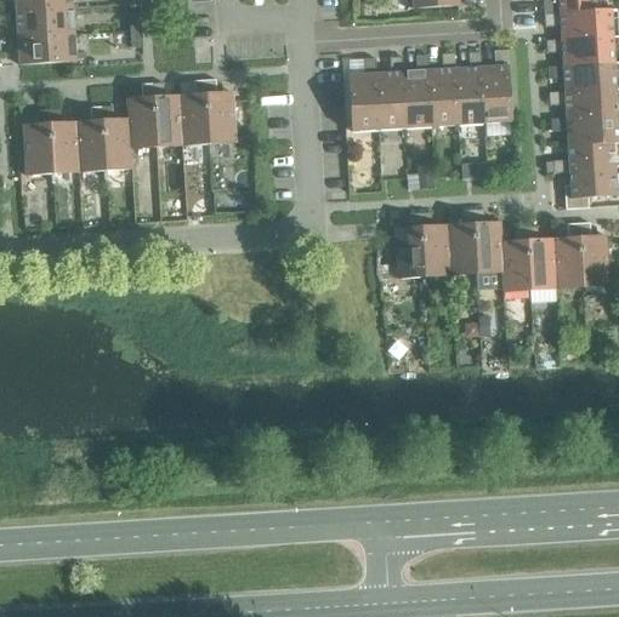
[(16,0),(17,9),(22,9),(22,10),(68,7),(74,7),(73,0),(16,0)]
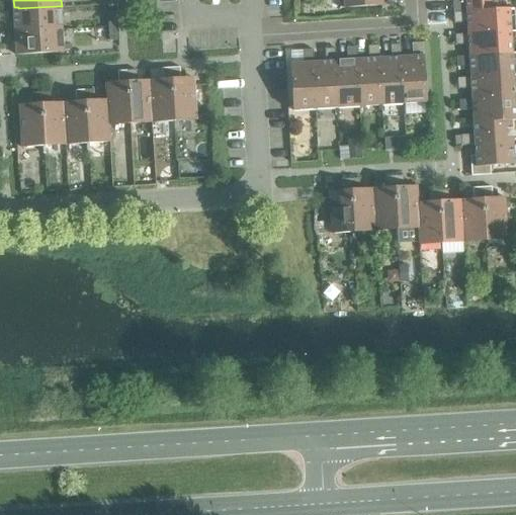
[(465,0),(466,9),(466,10),(497,8),(496,0),(465,0)]
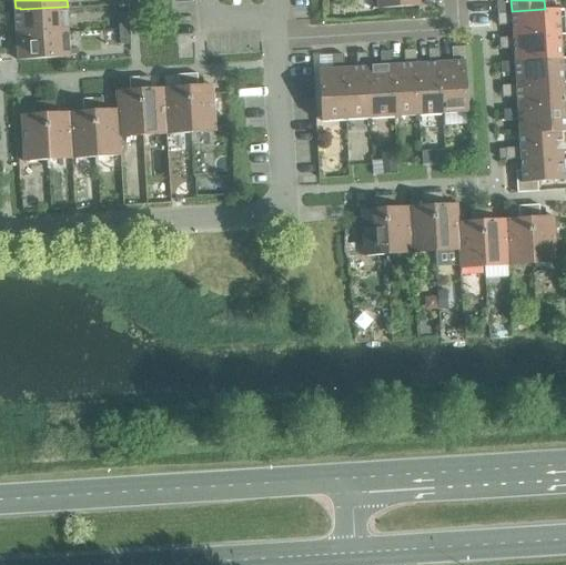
[(16,8),(17,32),(21,32),(22,33),(64,30),(64,31),(69,31),(68,7),(62,7),(20,9),(20,8),(16,8)]
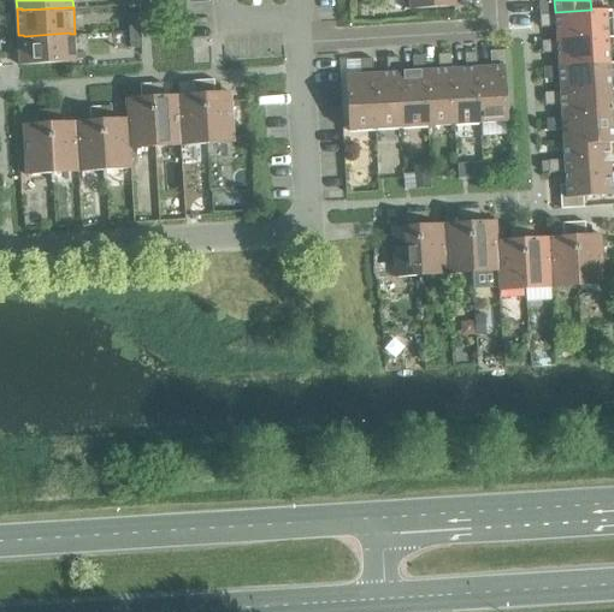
[(556,24),(556,37),(562,37),(562,39),(608,35),(607,9),(591,10),(555,12),(555,11),(541,12),(542,24),(556,24)]
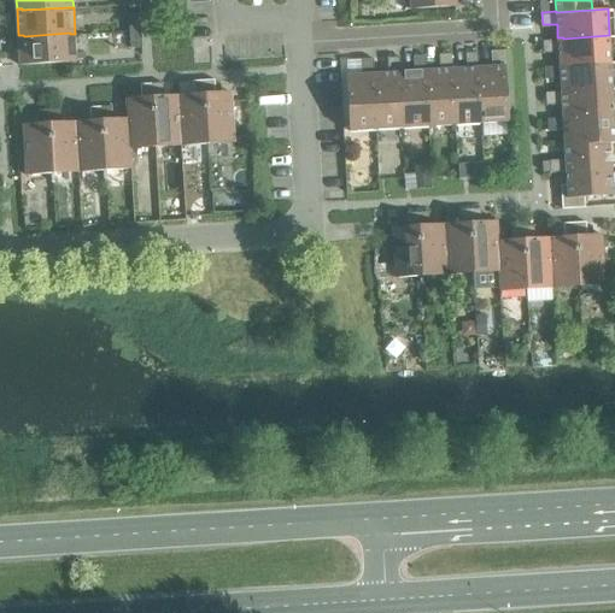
[(129,12),(130,29),(141,29),(140,11),(129,12)]
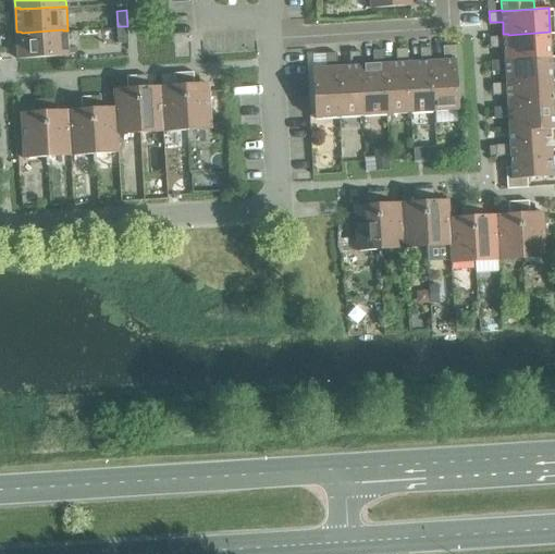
[(127,26),(118,26),(119,41),(128,41),(127,26)]
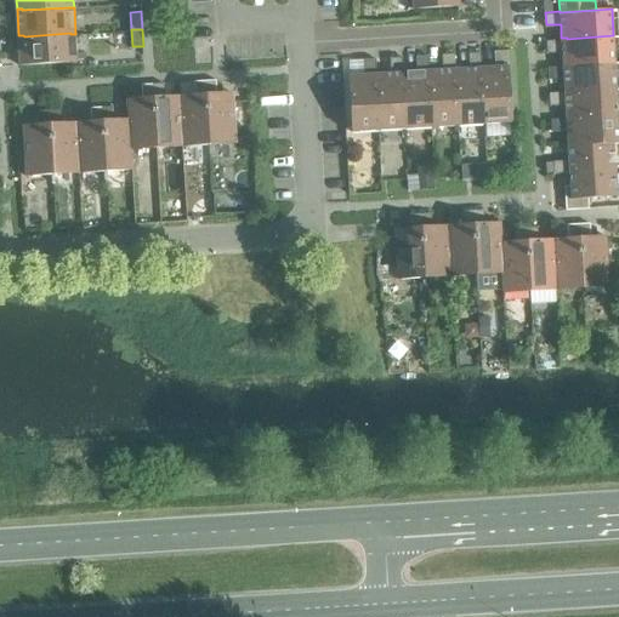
[(23,35),(18,35),(20,63),(77,60),(75,34),(71,34),(71,33),(24,36),(23,35)]
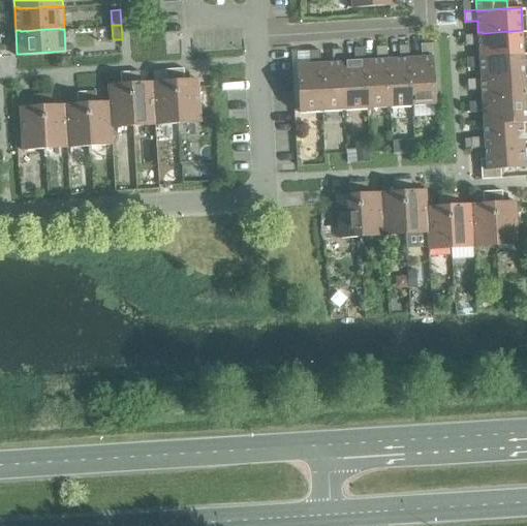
[(478,42),(479,54),(485,54),(485,55),(524,53),(522,30),(483,33),(483,32),(477,32),(465,33),(466,43),(478,42)]
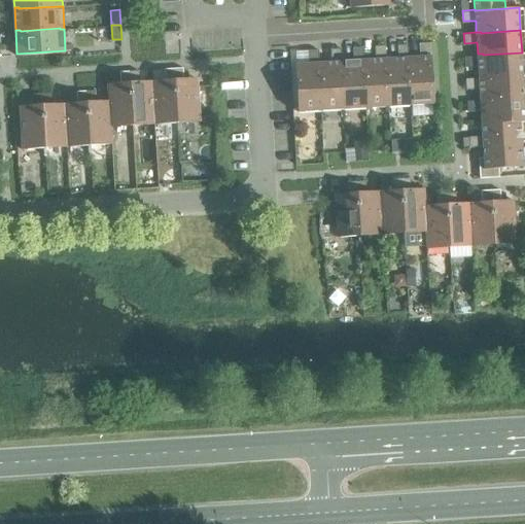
[(420,55),(409,56),(409,60),(411,104),(433,102),(430,41),(420,41),(420,55)]
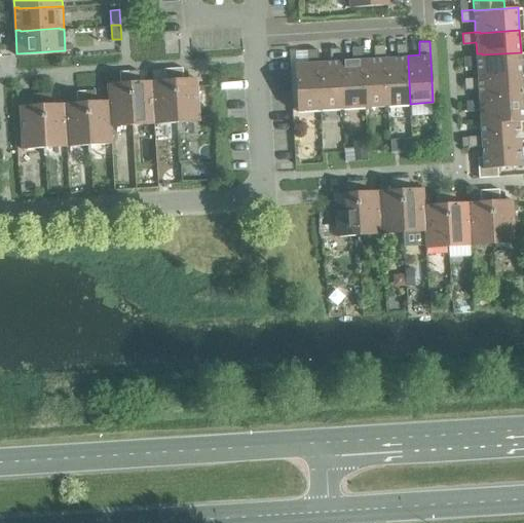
[(398,55),(385,57),(386,61),(385,61),(388,105),(410,104),(408,60),(408,55),(407,42),(397,43),(398,55)]
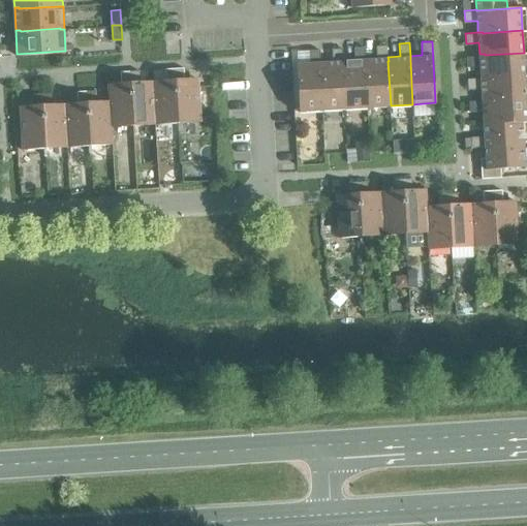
[(377,58),(366,58),(366,63),(365,63),(368,106),(391,105),(388,61),(389,61),(388,57),(388,43),(377,44),(377,58)]
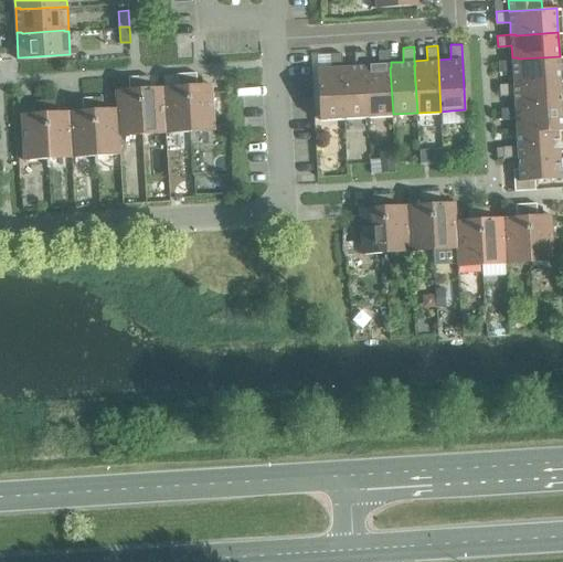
[(380,63),(367,64),(368,69),(367,69),(369,116),(393,114),(390,67),(391,67),(391,62),(390,49),(379,49),(380,63)]
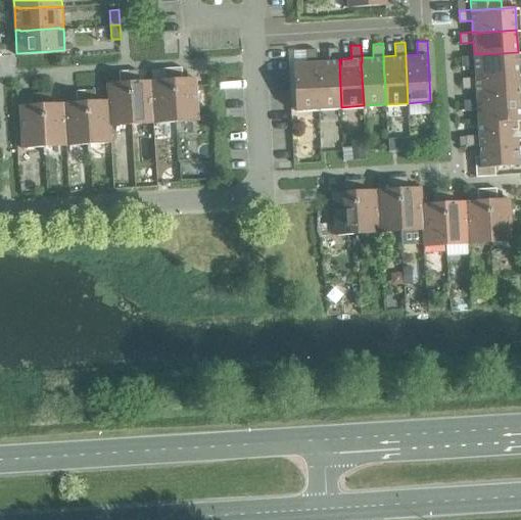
[(329,59),(318,60),(318,64),(317,64),(320,108),(341,107),(339,63),(340,63),(339,59),(339,46),(328,47),(329,59)]
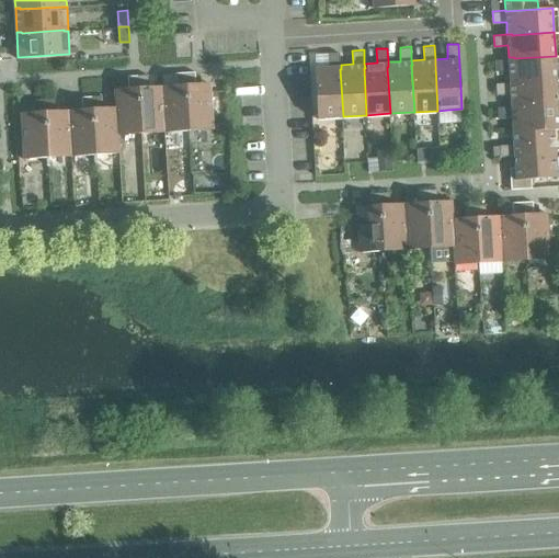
[(341,69),(341,65),(340,50),(329,52),(330,65),(316,66),(318,117),(343,116),(340,69),(341,69)]
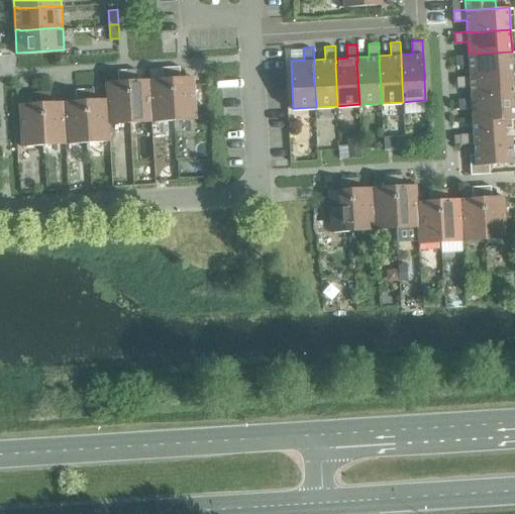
[(469,64),(470,75),(475,75),(475,76),(513,73),(512,52),(474,54),(474,53),(469,53),(456,54),(456,64),(469,64)]
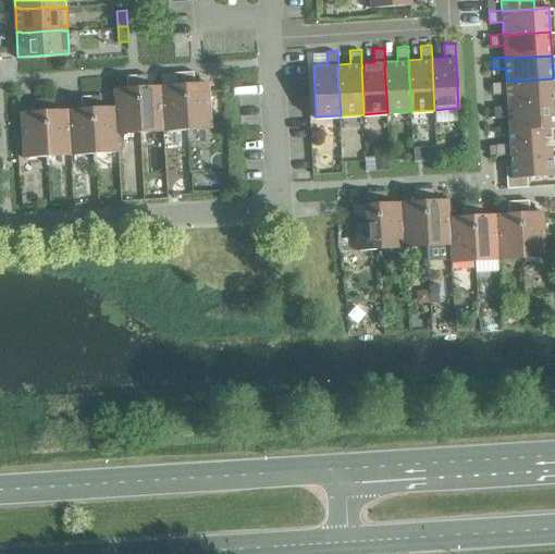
[(175,84),(161,85),(164,128),(187,127),(184,70),(174,71),(175,84)]
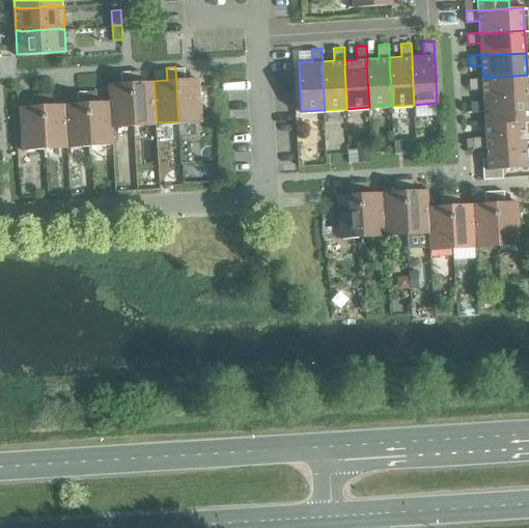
[(186,66),(175,66),(178,121),(202,120),(199,78),(186,79),(186,66)]
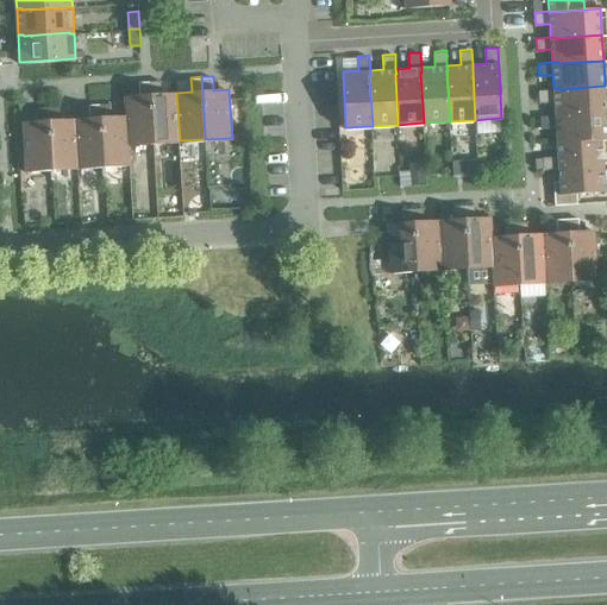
[(124,96),(126,115),(126,121),(127,121),(129,144),(154,143),(150,80),(139,81),(141,95),(124,96)]
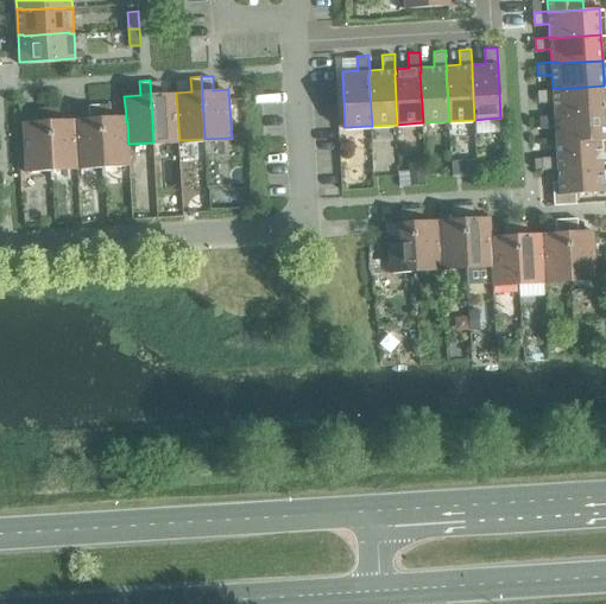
[(161,80),(150,80),(153,142),(180,140),(176,93),(162,94),(161,80)]
